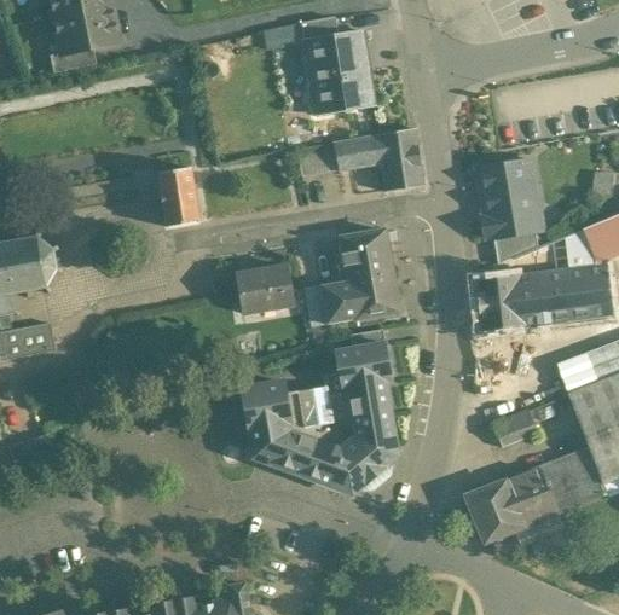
[(51,0),(55,15),(111,4),(110,0),(51,0)]
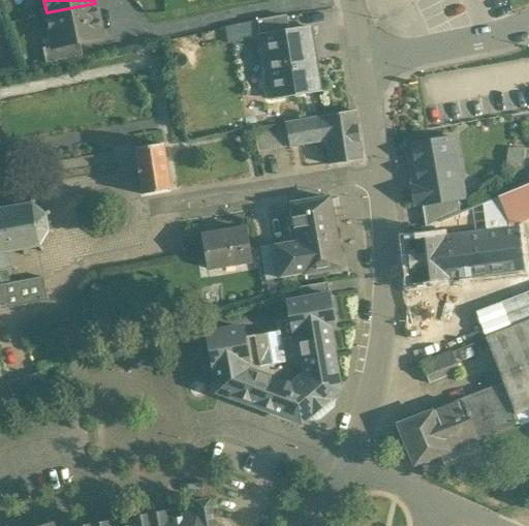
[(95,3),(47,12),(53,43),(53,44),(80,39),(101,35),(95,3)]
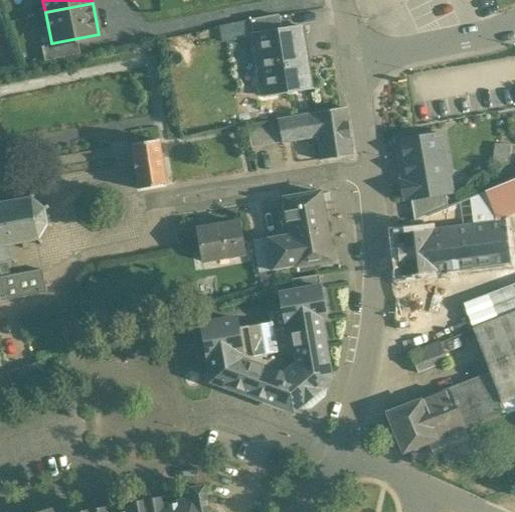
[(279,13),(250,18),(253,33),(259,32),(259,31),(281,28),(279,13)]
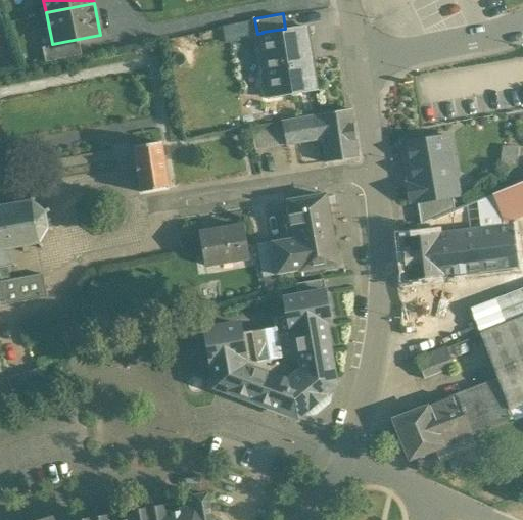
[(285,29),(263,32),(263,33),(273,92),(267,93),(267,95),(317,87),(316,86),(313,86),(308,57),(304,58),(302,44),(310,43),(306,25),(285,29)]
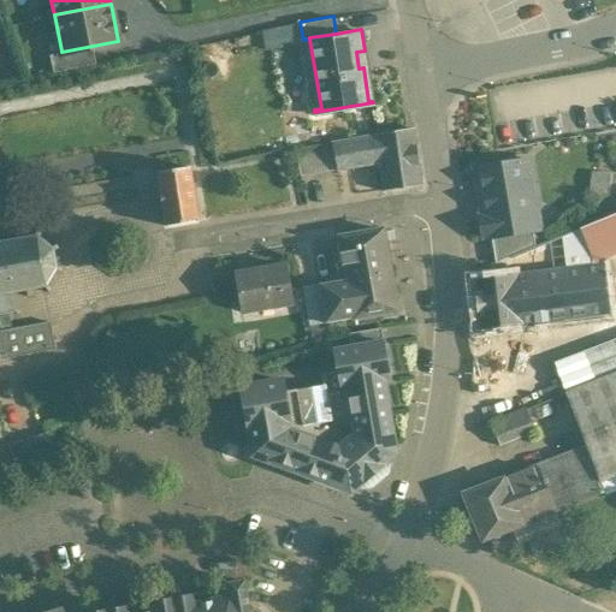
[(93,46),(61,52),(61,51),(49,53),(53,70),(95,61),(93,46)]
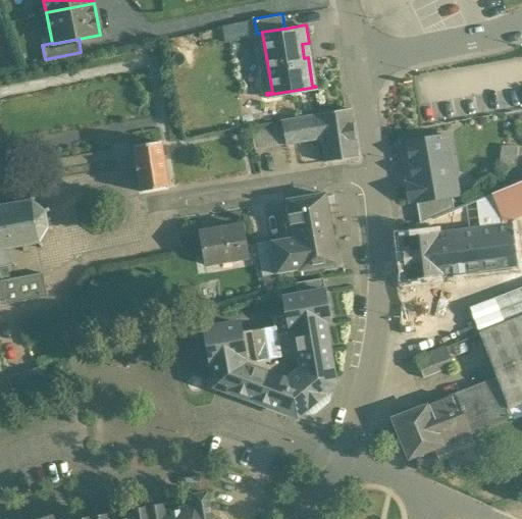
[(350,107),(318,112),(322,135),(323,143),(325,160),(357,155),(350,107)]
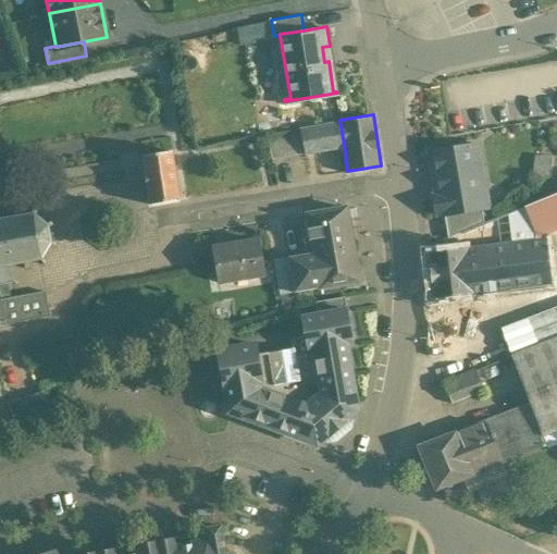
[(339,120),(299,126),(305,149),(305,150),(344,144),(339,120)]
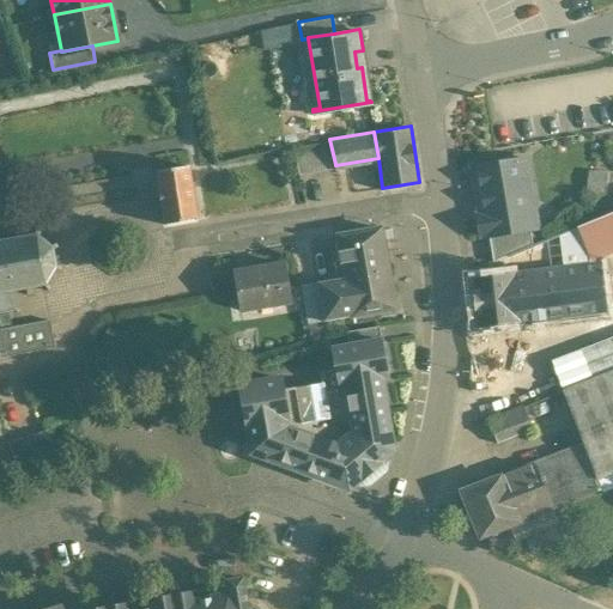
[(329,139),(293,146),(299,170),(335,164),(329,139)]
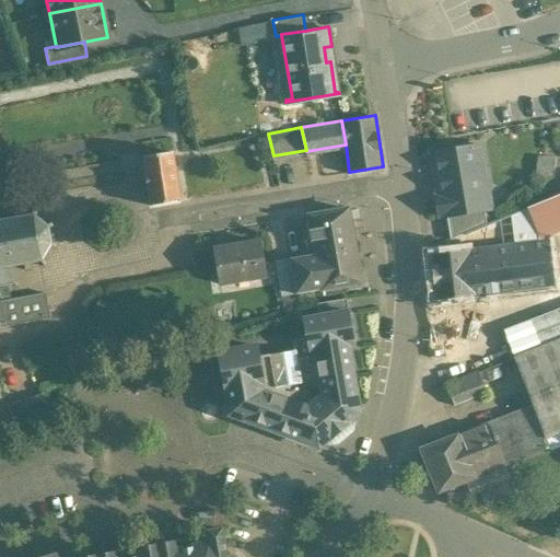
[(443,216),(446,215),(485,208),(490,207),(479,142),(431,151),(439,193),(434,196),(438,212),(443,216)]
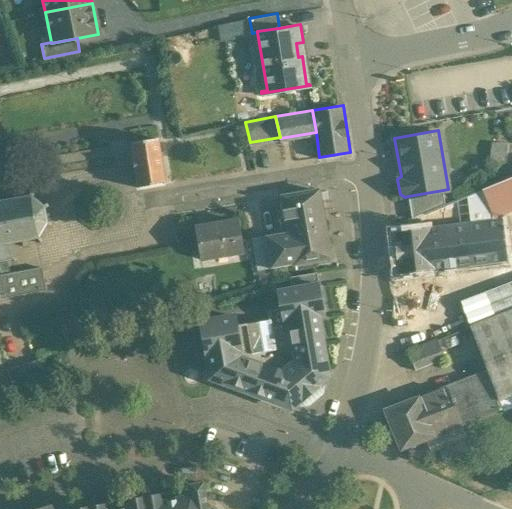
[(158,137),(130,141),(137,186),(165,182),(158,137)]
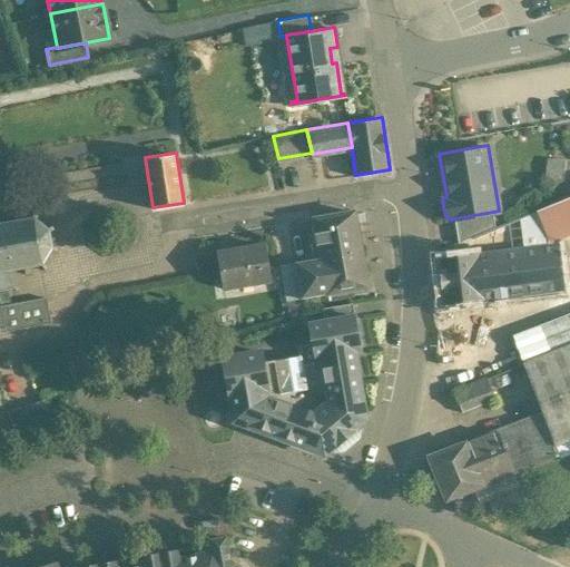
[(353,156),(333,159),(336,178),(355,175),(353,156)]
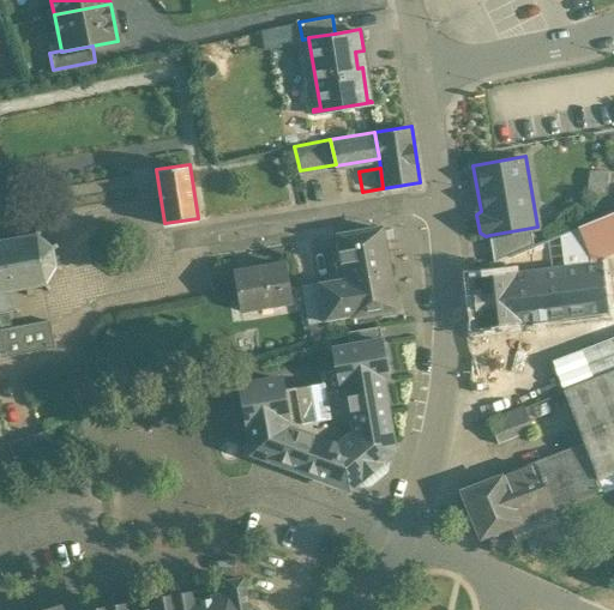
[(600,258),(613,253),(599,217),(549,237),(554,266),(601,261),(600,258)]
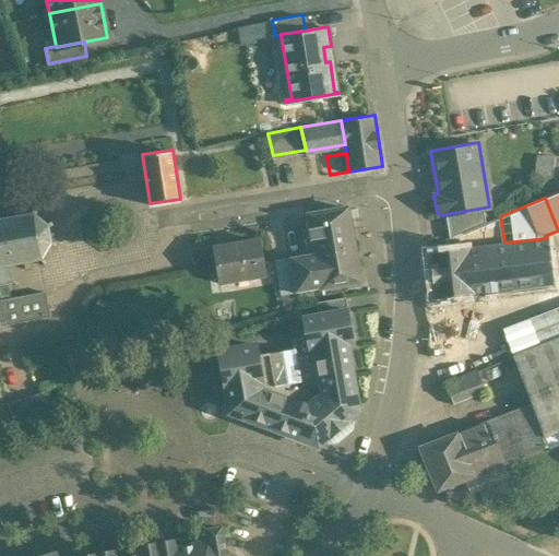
[(346,205),(308,212),(314,251),(321,286),(360,280),(346,205)]
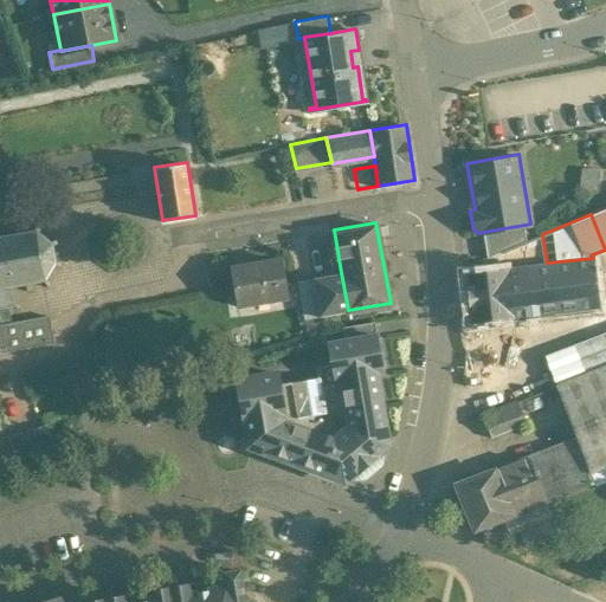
[(0,306),(7,305),(13,304),(17,306),(19,303),(13,299),(11,285),(25,283),(25,289),(30,287),(28,282),(43,279),(46,284),(50,282),(46,276),(53,263),(60,265),(62,260),(55,259),(52,245),(57,241),(55,238),(50,241),(38,231),(40,225),(36,224),(33,228),(19,231),(19,227),(13,227),(14,232),(1,234),(0,231),(0,306)]
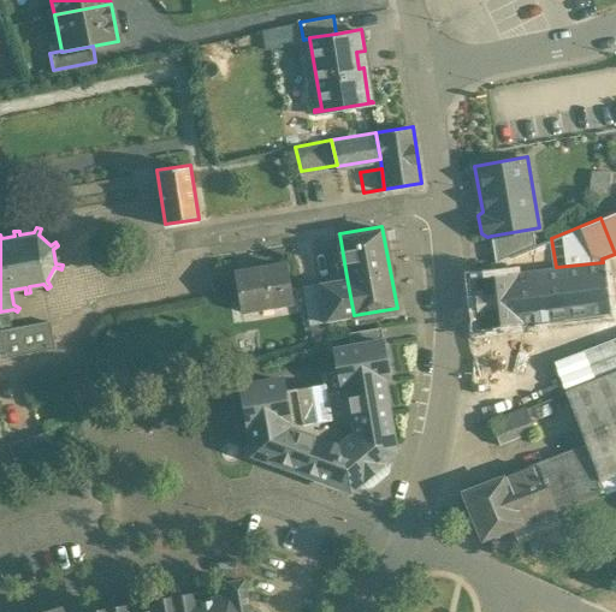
[(521,251),(535,245),(533,229),(491,236),(496,261),(510,255),(521,251)]
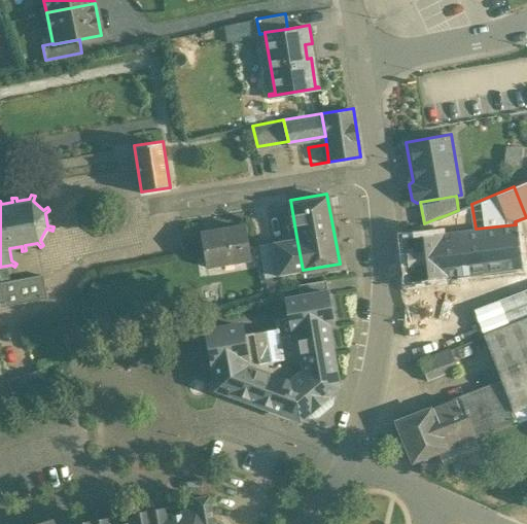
[(476,229),(471,204),(458,210),(446,215),(448,233),(476,229)]
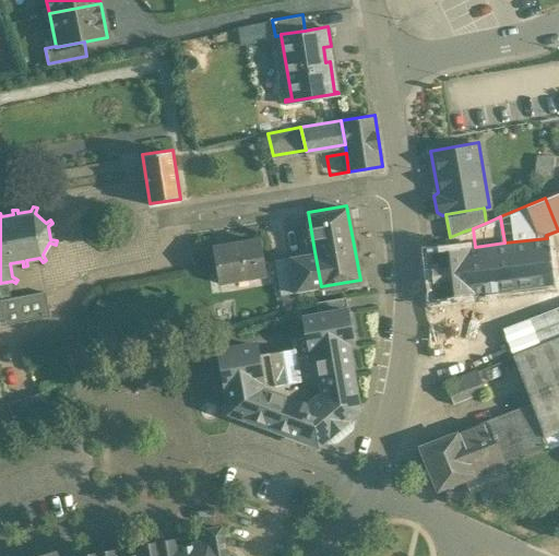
[(475,247),(473,228),(463,232),(466,248),(467,247),(475,247)]
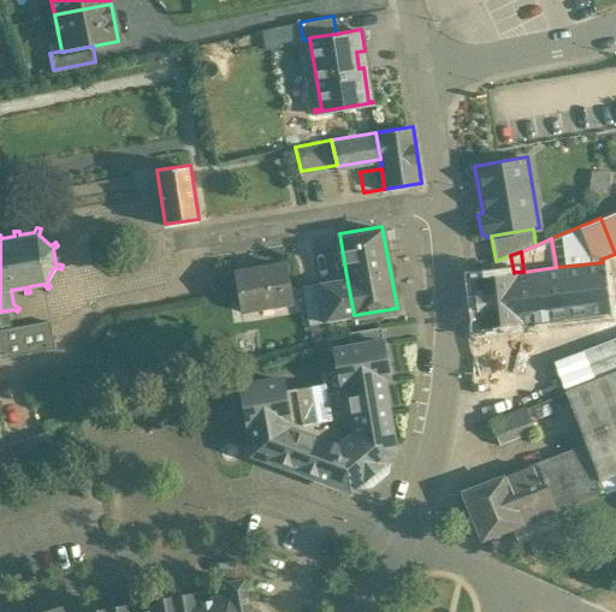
[(515,272),(521,322),(609,312),(603,262),(556,267),(523,272),(515,272)]
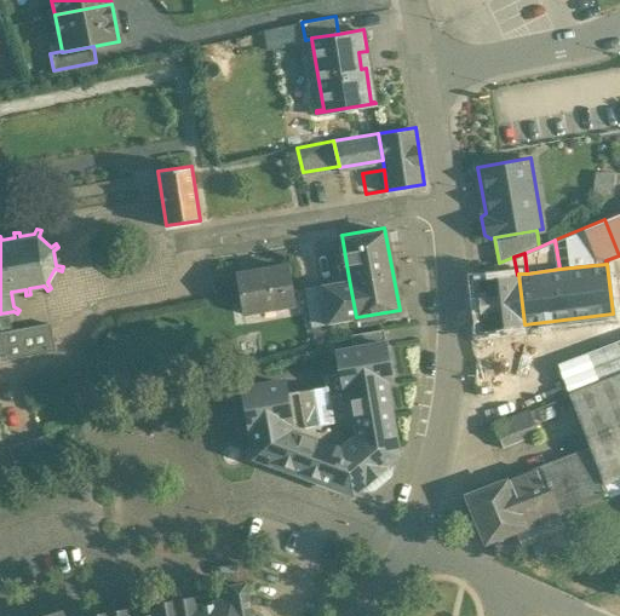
[(288,265),(236,274),(242,311),(294,303),(288,265)]
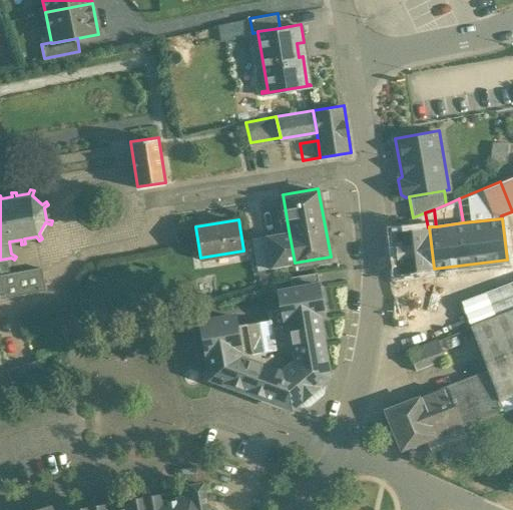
[(429,226),(428,227),(393,231),(399,274),(434,269),(429,226)]
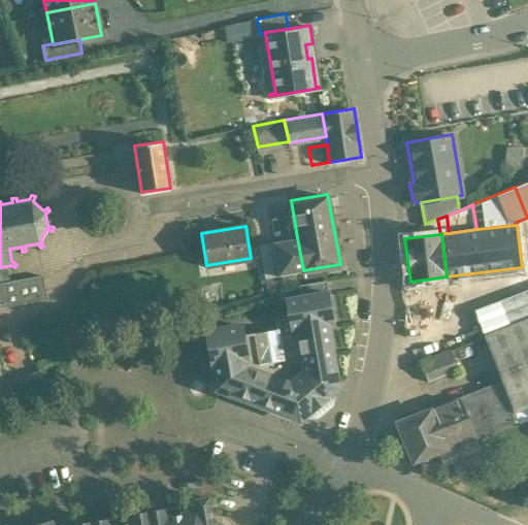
[(297,237),(259,244),(265,277),(303,270),(297,237)]
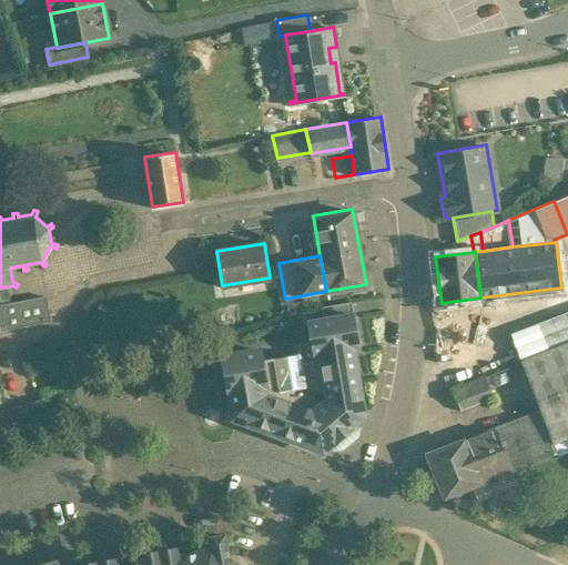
[(46,295),(10,302),(7,286),(0,288),(0,293),(2,303),(0,303),(0,328),(0,330),(50,320),(46,295)]
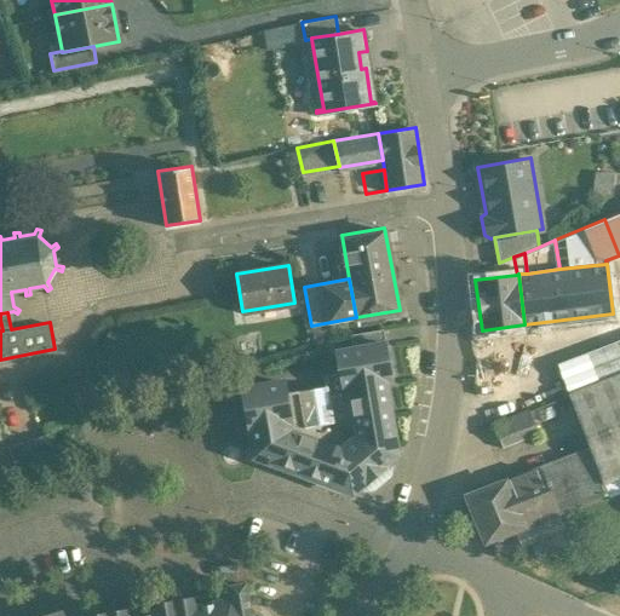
[(383,328),(350,334),(352,347),(385,341),(383,328)]
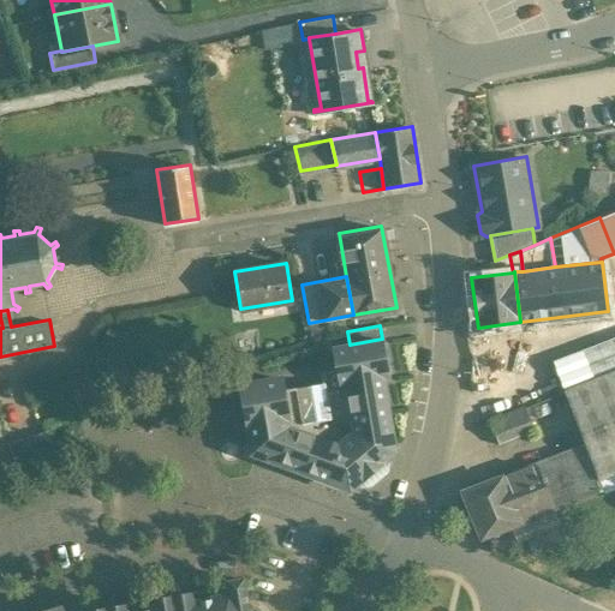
[(614,335),(553,360),(565,389),(614,370),(614,335)]
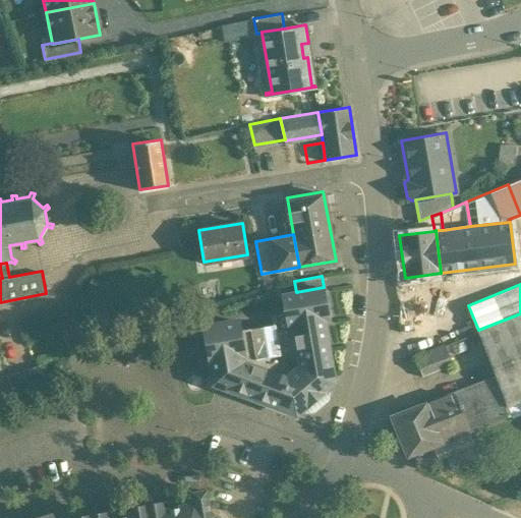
[(273,324),(241,329),(240,320),(203,327),(209,361),(210,361),(214,383),(280,407),(281,404),(295,409),(330,381),(322,339),(327,338),(323,319),(330,318),(325,287),(324,287),(296,292),(281,294),(285,312),(272,314),(273,324)]
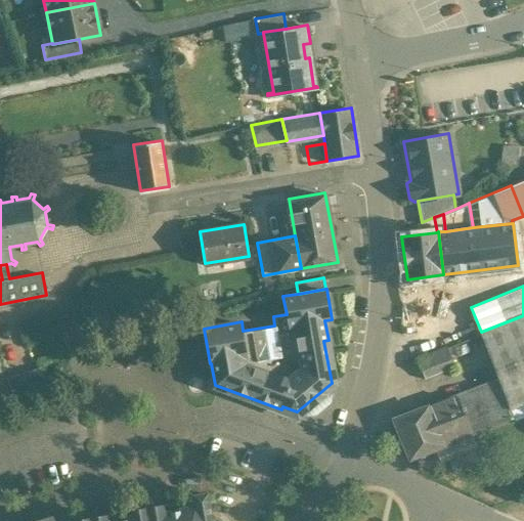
[(523,315),(481,332),(497,377),(510,408),(511,408),(523,402),(523,315)]
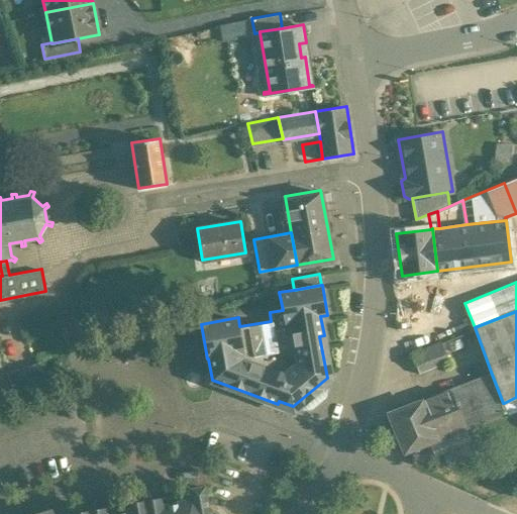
[(441,340),(405,355),(412,376),(448,361),(441,340)]
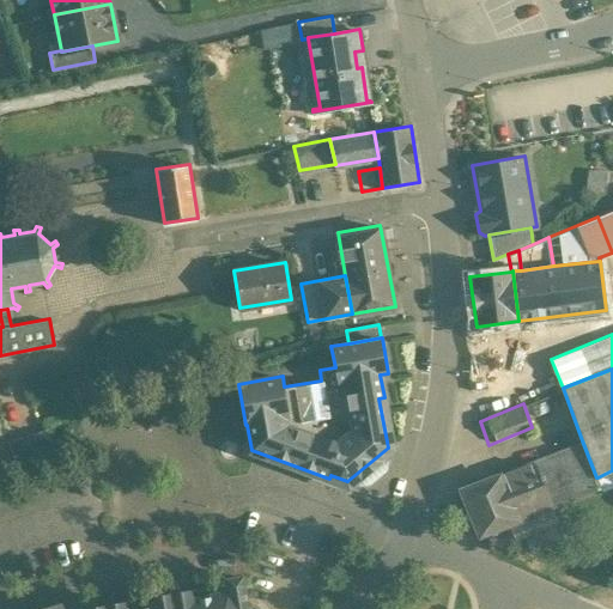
[(532,461),(533,462),(552,507),(601,487),(598,477),(596,477),(582,440),(533,460),(532,461)]
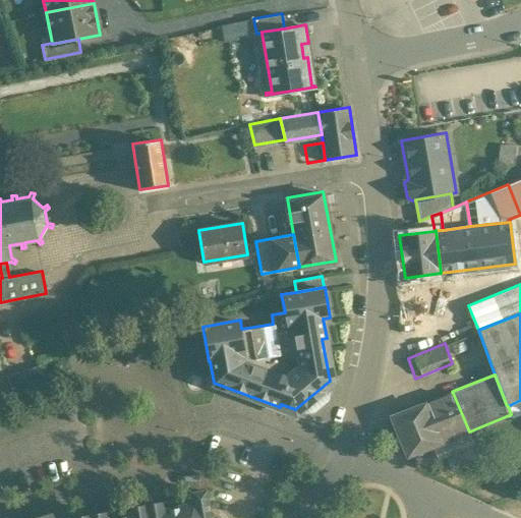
[(453,393),(391,416),(407,455),(433,445),(469,432),(453,393)]
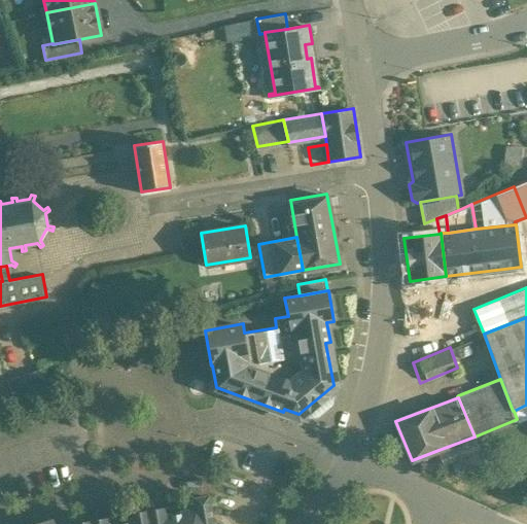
[(526,405),(514,411),(517,419),(526,415),(526,405)]
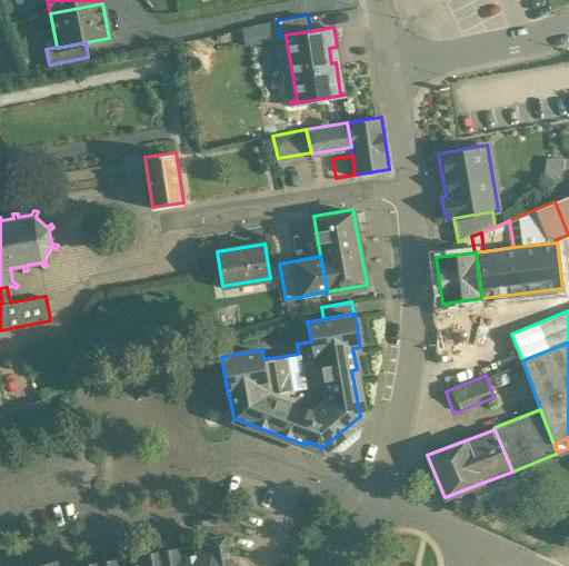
[(512,472),(473,486),(479,502),(488,498),(493,513),(523,500),(512,472)]
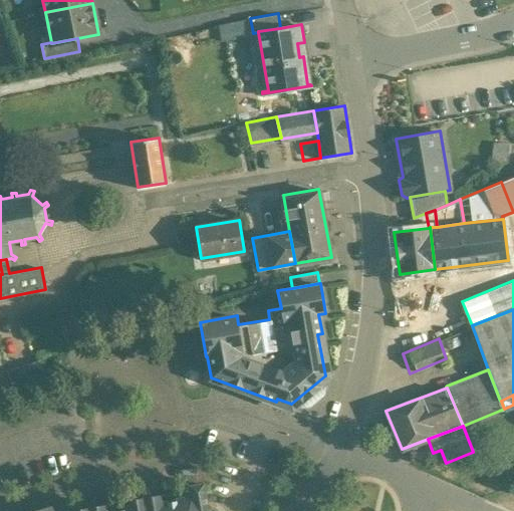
[(73,510),(50,510),(49,506),(34,510),(211,510),(208,509),(203,483),(190,485),(192,497),(161,503),(159,495),(130,500),(131,508),(113,510),(104,510),(103,505),(74,510),(73,510)]
